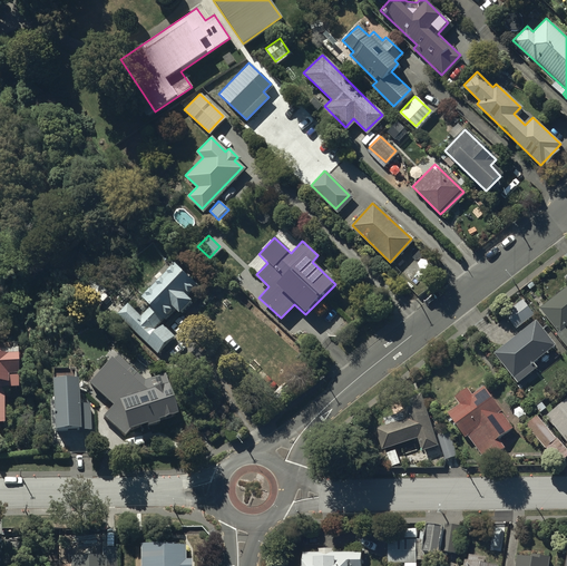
[(143,296),(150,304),(140,313),(128,302),(118,312),(158,351),(174,334),(164,324),(157,331),(154,327),(164,316),(166,319),(176,309),(183,314),(196,301),(189,294),(199,284),(176,262),(143,296)]
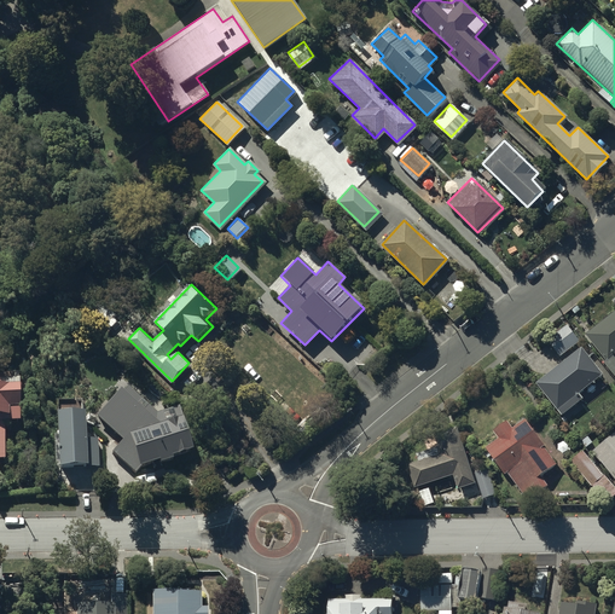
[(614,307),(581,332),(603,360),(614,351),(614,307)]
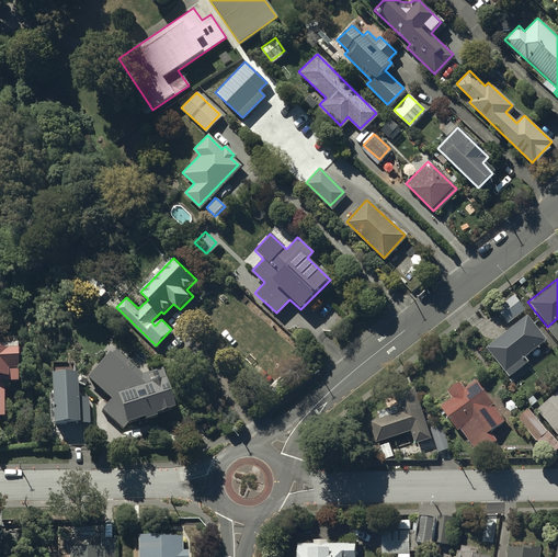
[(505,320),(523,307),(512,293),(496,307),(505,320)]
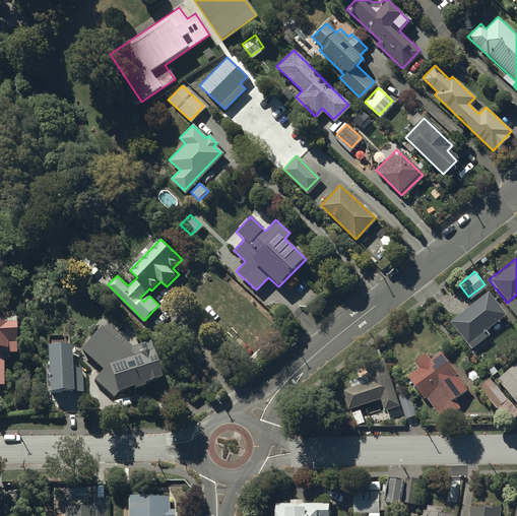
[(504,314),(487,292),(449,321),(470,347),(488,334),(483,330),(504,314)]
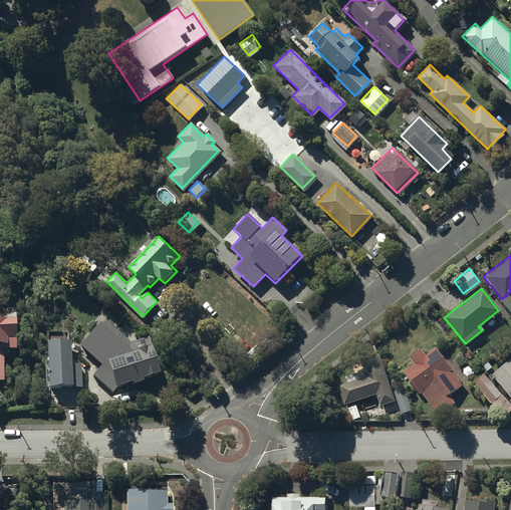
[(510,291),(501,299),(510,312),(510,291)]
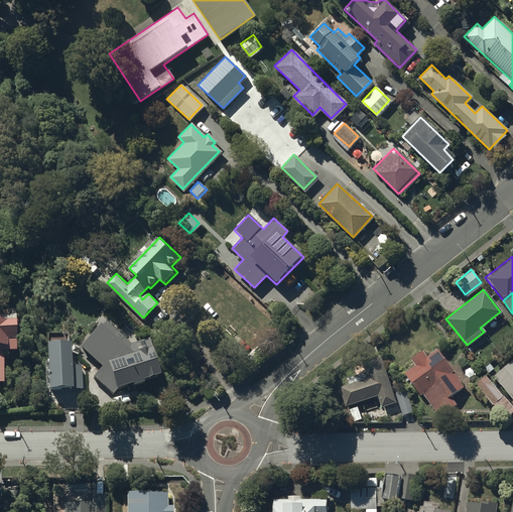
[(105,320),(81,346),(103,366),(94,375),(112,392),(117,388),(159,374),(148,338),(131,343),(105,320)]
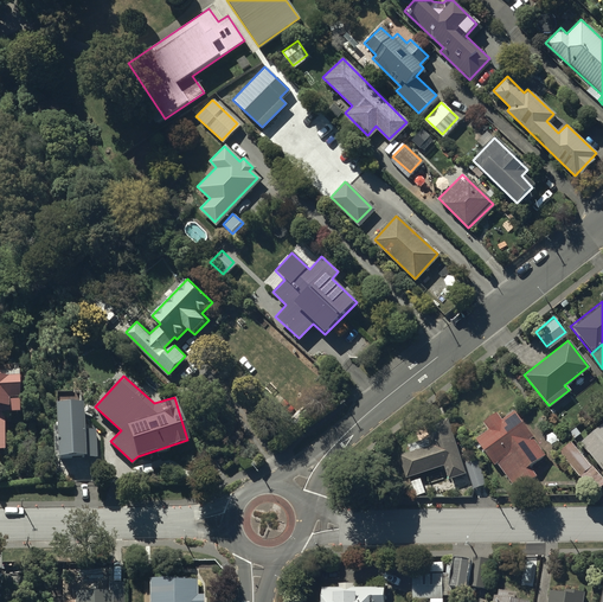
[(19,377),(0,377),(0,448),(4,449),(4,412),(19,412),(19,377)]
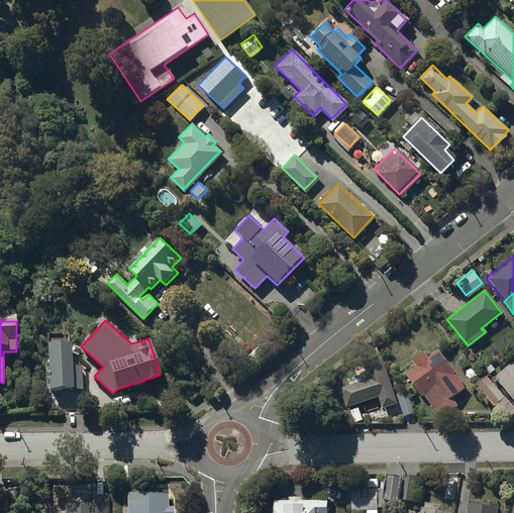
[(82,388),(80,365),(73,365),(71,343),(47,345),(49,390),(82,388)]
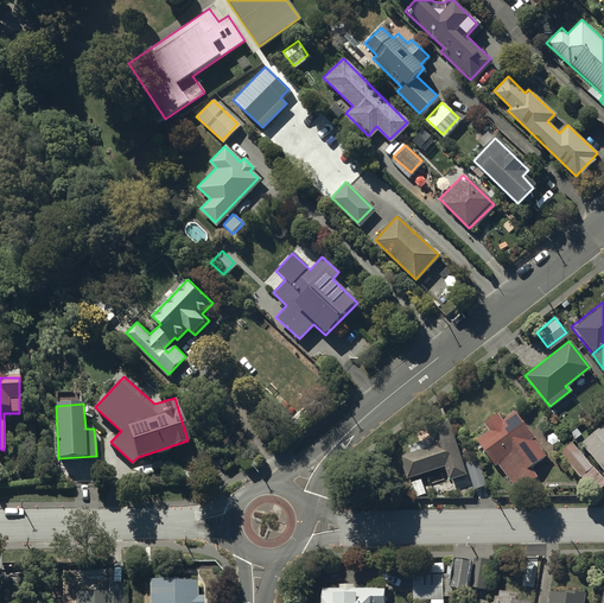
[(544,455),(513,411),(501,419),(496,412),(483,421),(488,430),(476,438),(494,464),(497,462),(515,487),(533,475),(527,467),(544,455)]
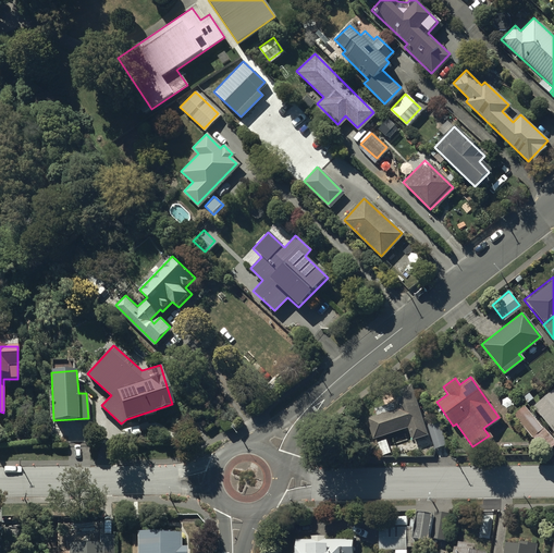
[(425,433),(409,384),(392,390),(398,408),(366,418),(372,437),(407,426),(410,438),(425,433)]
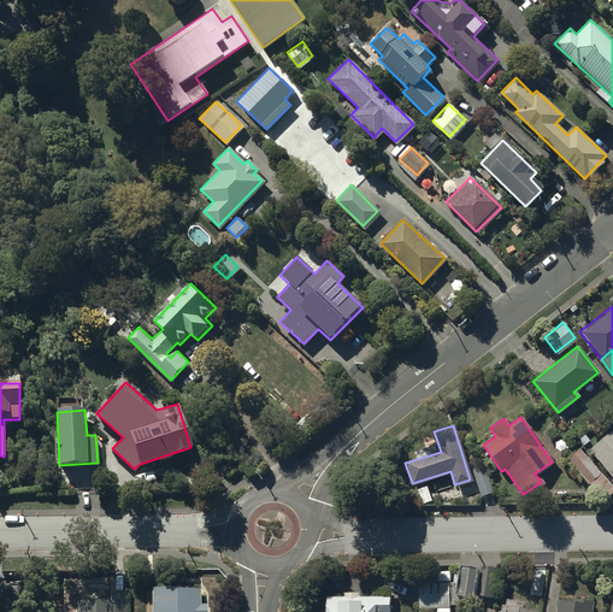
[(612,430),(590,448),(612,476),(612,430)]
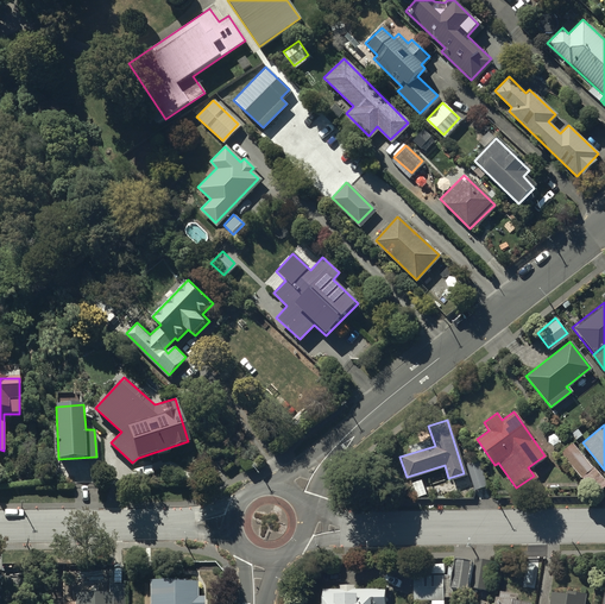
[(590,464),(572,441),(560,451),(590,488),(603,477),(591,463),(590,464)]
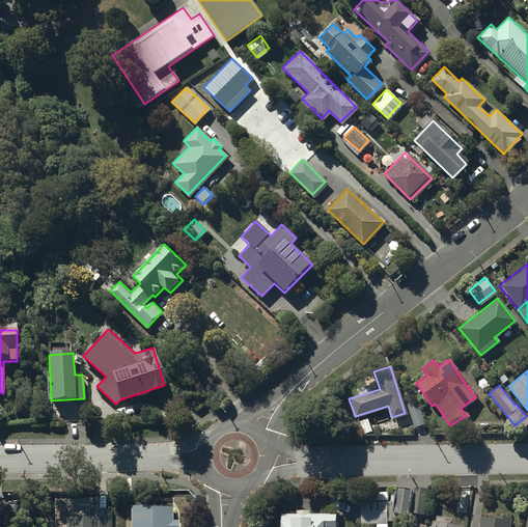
[(423,422),(416,401),(407,405),(414,425),(423,422)]
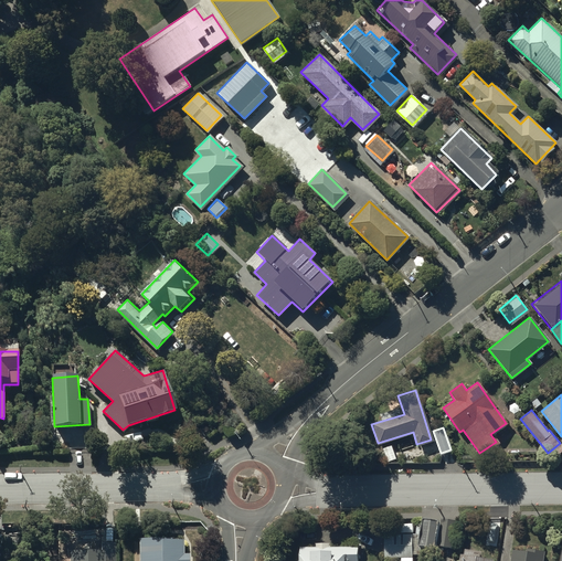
[(433,548),(437,519),(422,517),(417,544),(433,548)]
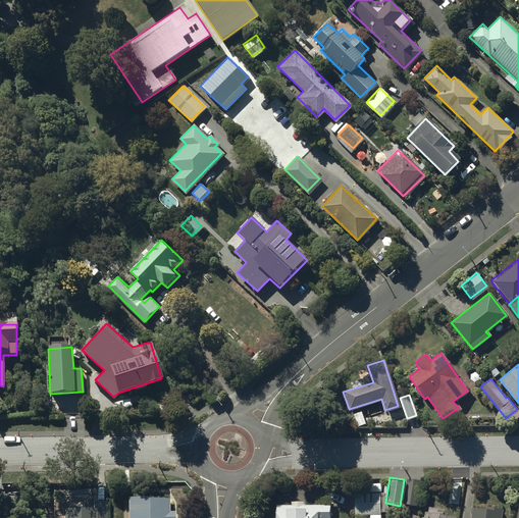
[(378,517),(378,493),(354,494),(354,513),(369,512),(368,517),(378,517)]
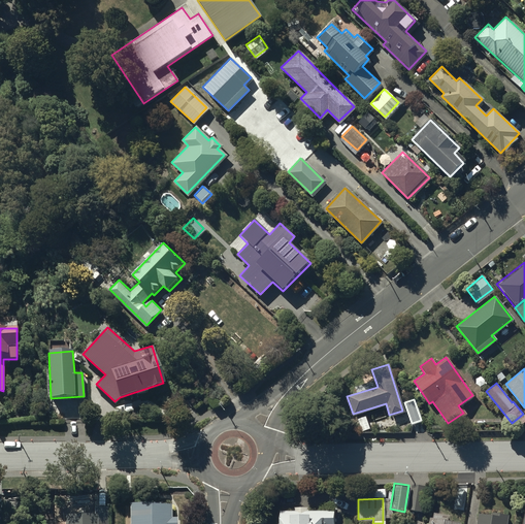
[(168,505),(131,505),(130,523),(175,523),(176,517),(168,517),(168,505)]
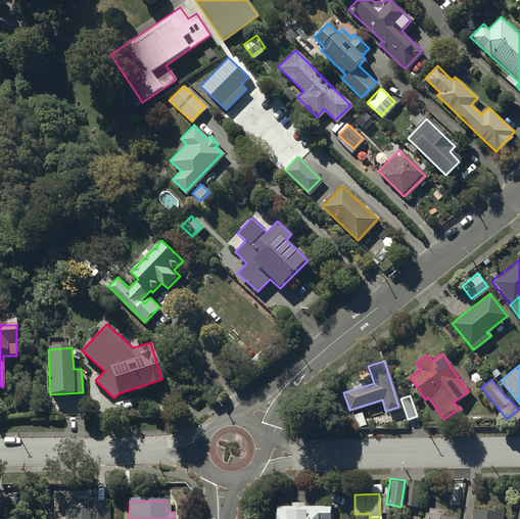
[(329,518),(329,507),(302,506),(302,504),(292,504),(292,506),(277,506),(276,518),(329,518)]
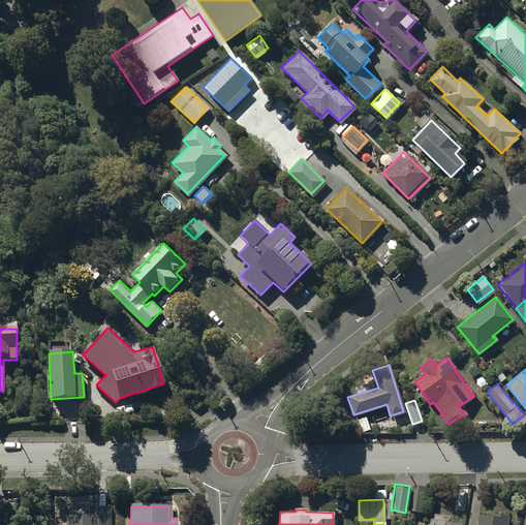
[(447,517),(432,514),(430,524),(458,524),(459,524),(446,523),(447,517)]
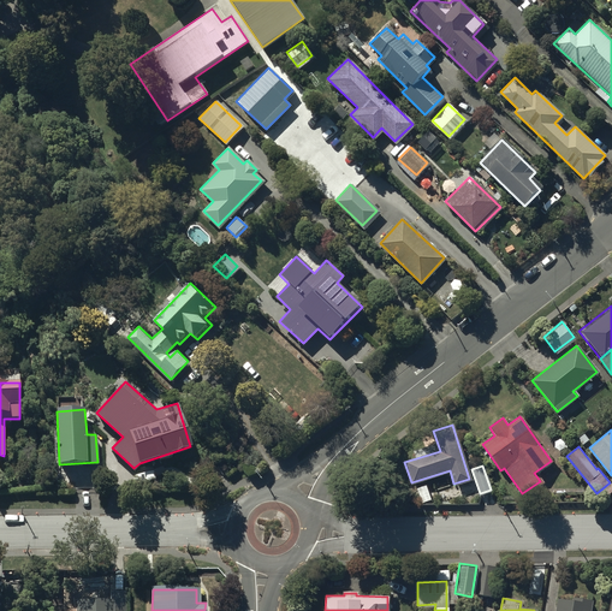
[(589,610),(592,601),(575,598),(574,604),(559,600),(557,610),(589,610)]
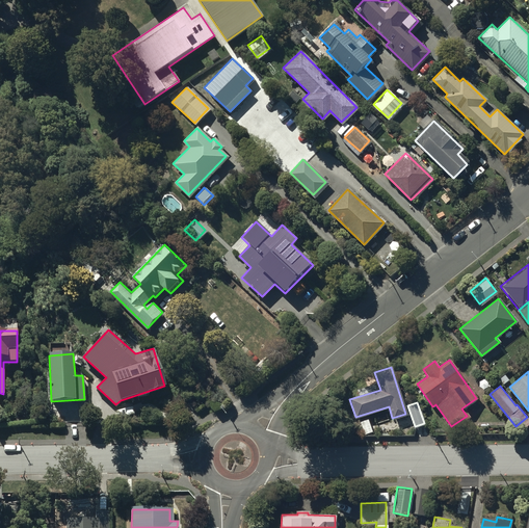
[(95,527),(96,519),(67,519),(65,527),(95,527)]
